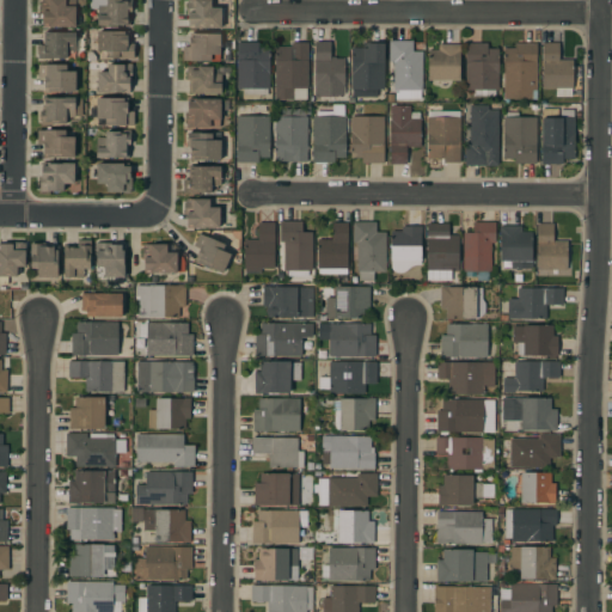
[(49,26),(49,24),(43,24),(43,13),(41,13),(41,0),(75,0),(75,26),(49,26)]
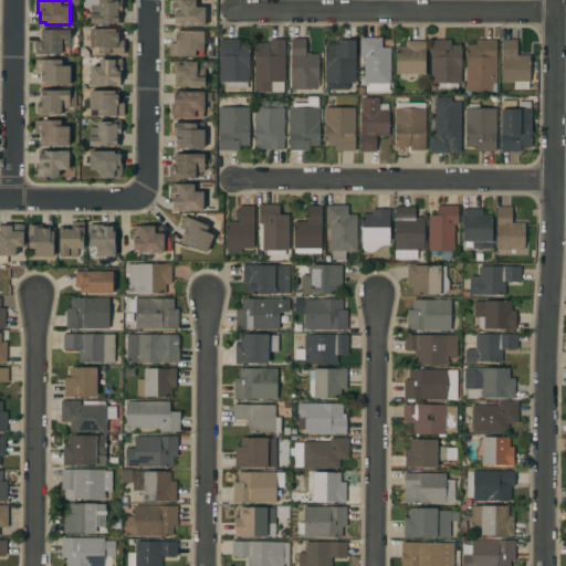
[(83,0),(122,0),(122,11),(121,11),(121,23),(91,23),(91,6),(83,6),(83,0)]
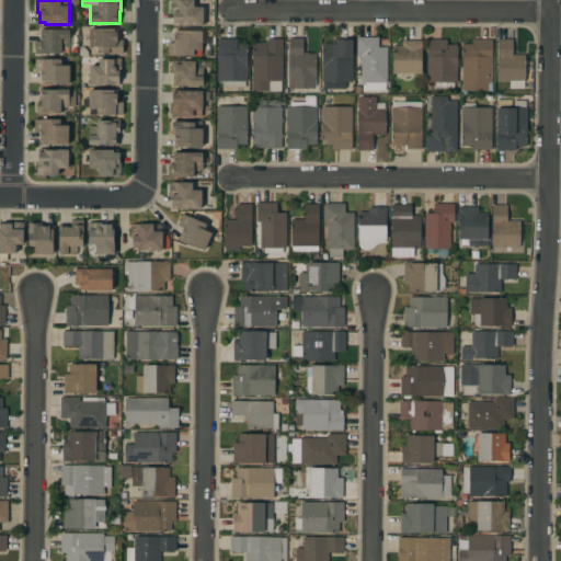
[(193,0),(193,7),(203,7),(203,25),(173,25),(173,23),(172,23),(172,0),(193,0)]
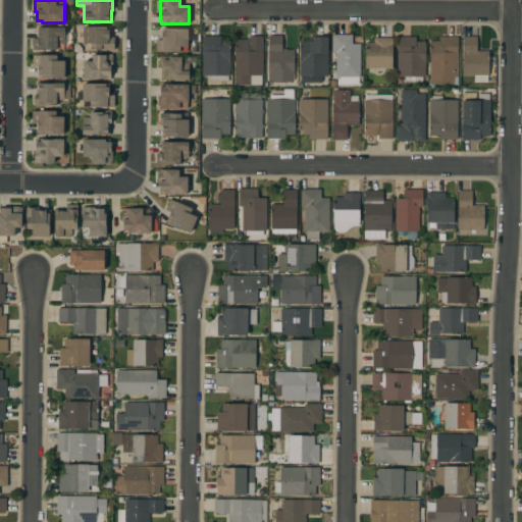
[(109,27),(109,37),(113,37),(113,50),(100,50),(100,49),(91,49),(91,43),(83,43),(83,27),(109,27)]
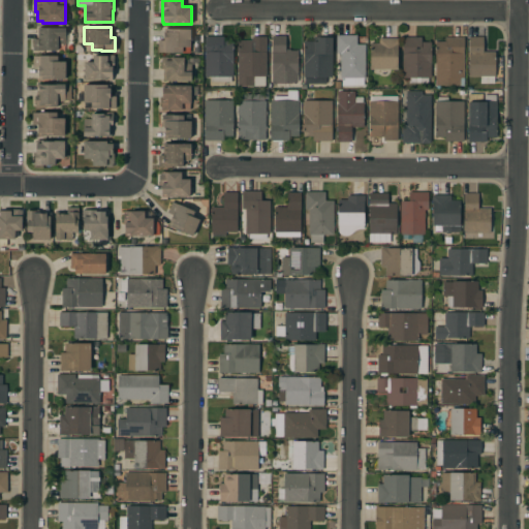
[(45,50),(45,51),(33,51),(33,39),(39,39),(40,28),(65,28),(65,44),(57,44),(57,51),(45,50)]
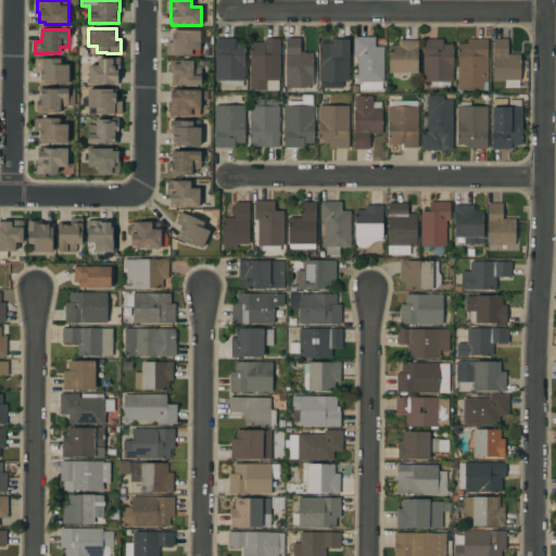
[(201,30),(200,50),(192,49),(191,55),(165,54),(166,42),(172,42),(173,30),(201,30)]
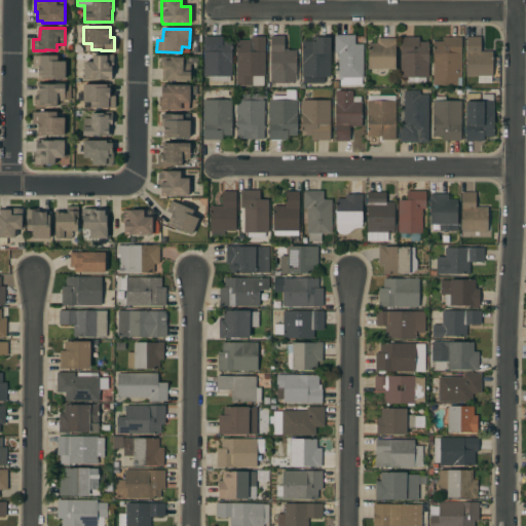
[(354,34),(354,44),(363,44),(363,84),(339,84),(339,78),(338,78),(338,53),(334,53),(334,34),(354,34)]
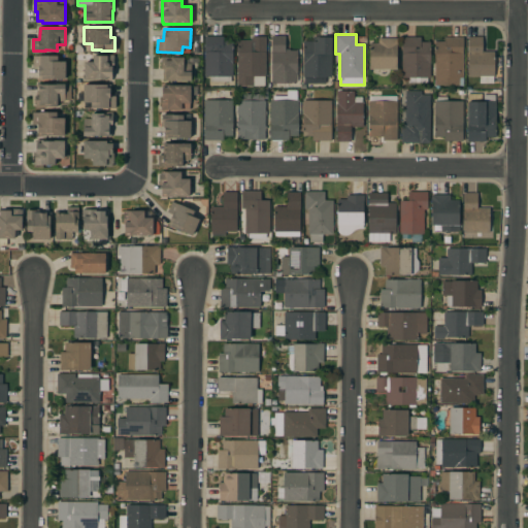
[(223,36),(223,41),(232,40),(232,76),(230,76),(230,81),(209,81),(209,76),(204,76),(204,36),(223,36)]
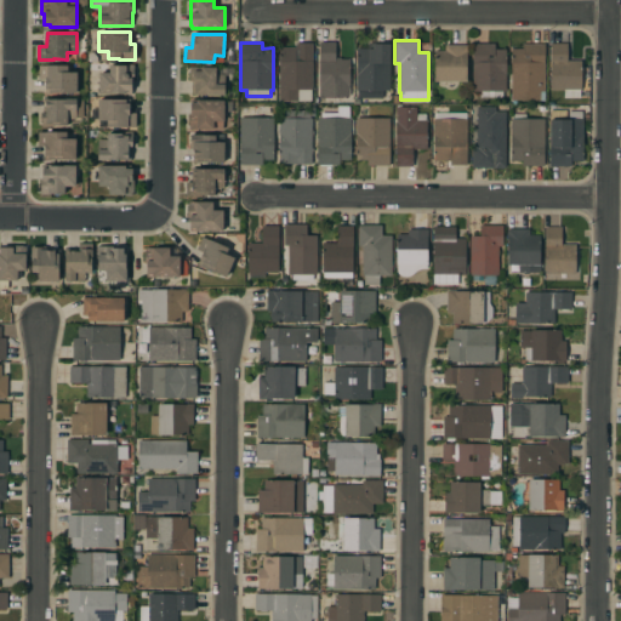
[(296,47),(296,44),(312,43),(312,89),(298,89),(298,101),(279,101),(279,47),(296,47)]
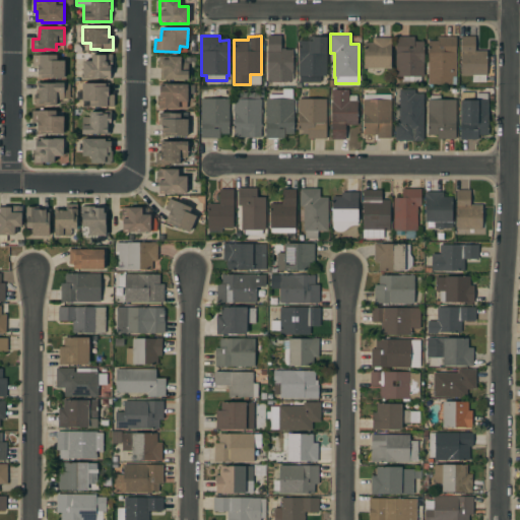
[(280,49),(284,49),(284,50),(293,50),(293,80),(287,80),(286,82),(282,82),(281,82),(267,82),(267,36),(280,36),(280,49)]
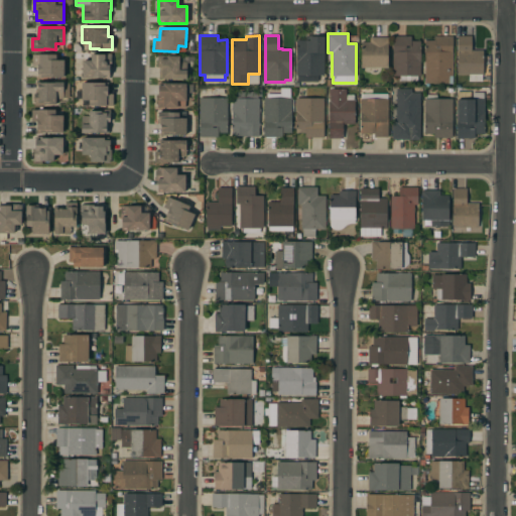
[(309,40),(309,36),(325,36),(324,75),(317,75),(317,82),(296,82),(296,76),(295,76),(296,40),(309,40)]
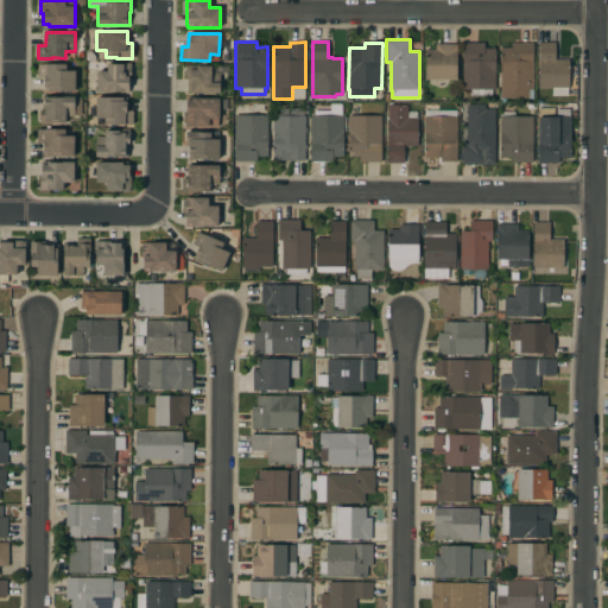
[(483,43),(483,49),(495,49),(495,89),(492,89),(492,95),(466,95),(466,89),(462,89),(462,43),(483,43)]
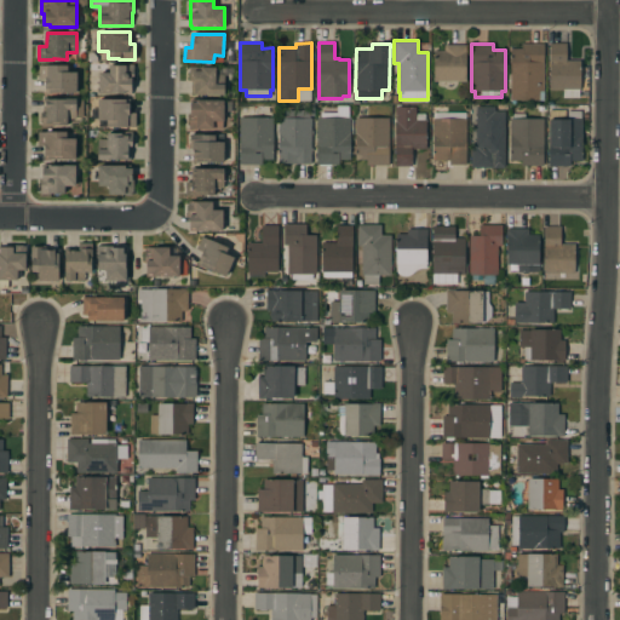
[(522,50),(522,44),(544,44),(543,101),(510,99),(510,50),(522,50)]
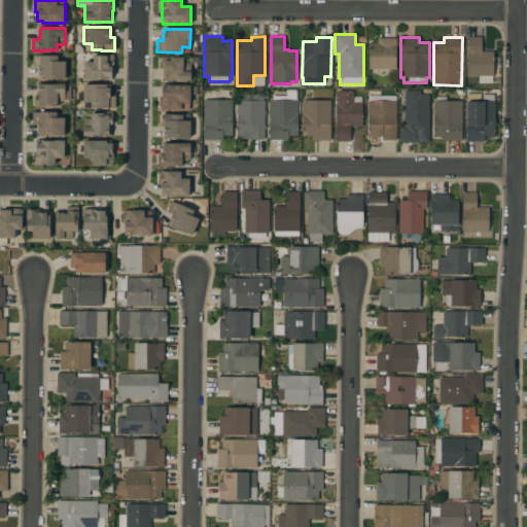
[(481,37),(481,51),(493,51),(493,76),(492,76),(492,83),(478,83),(479,76),(466,76),(467,37),(481,37)]
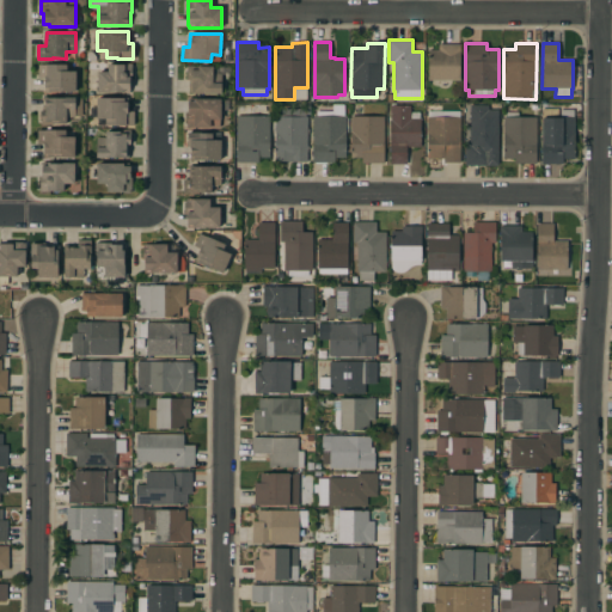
[(438,50),(438,44),(461,44),(460,53),(459,80),(427,80),(428,50),(438,50)]
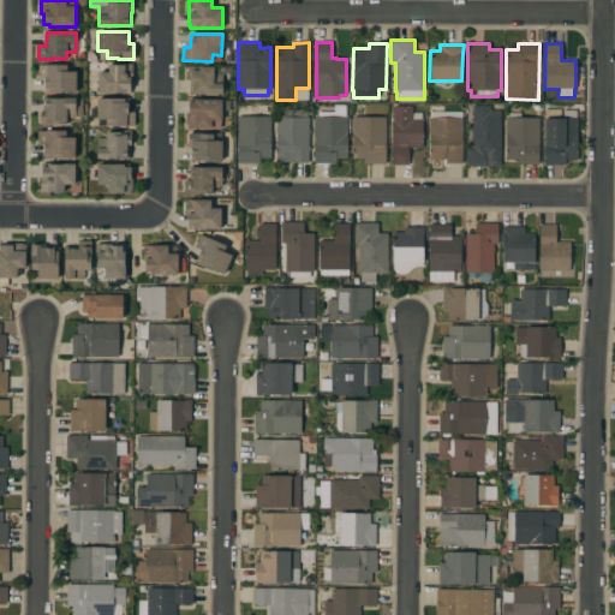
[(87,61),(87,52),(97,52),(97,61),(87,61)]
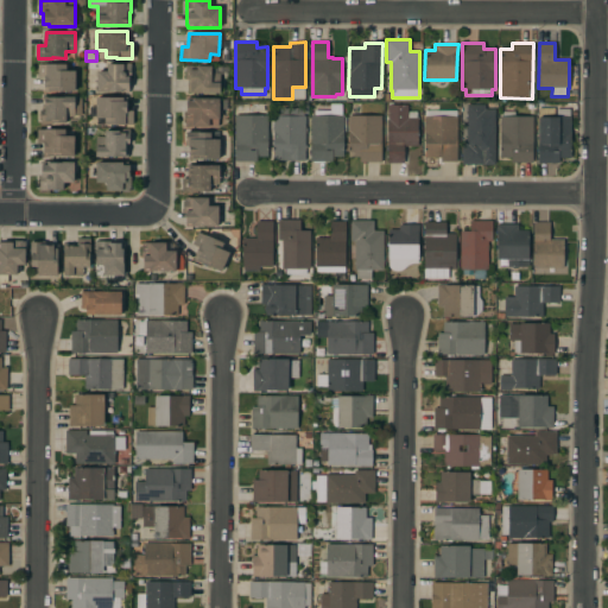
[(107,71),(107,63),(131,63),(131,78),(128,78),(128,92),(121,92),(96,92),(96,71),(107,71)]
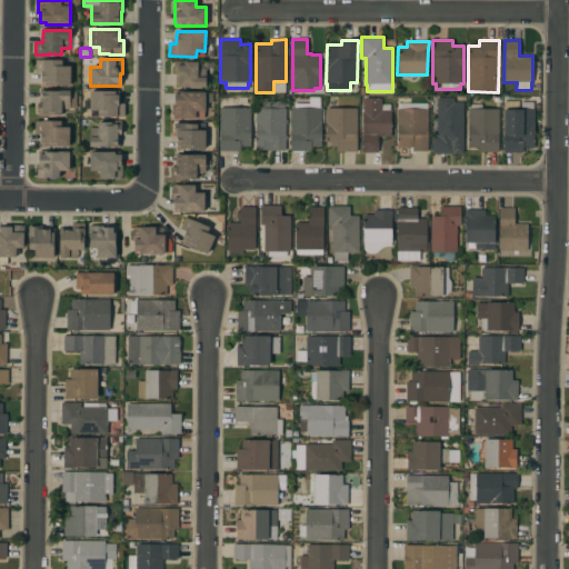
[(61,66),(70,67),(70,86),(45,86),(45,82),(41,82),(41,73),(36,73),(36,60),(43,60),(61,60),(61,66)]
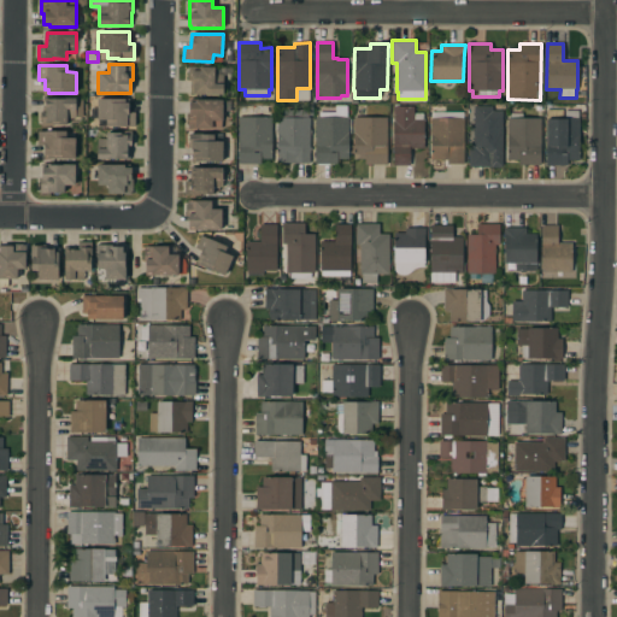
[(215,68),(215,75),(223,75),(223,95),(193,94),(193,86),(192,86),(192,80),(188,80),(188,66),(215,68)]
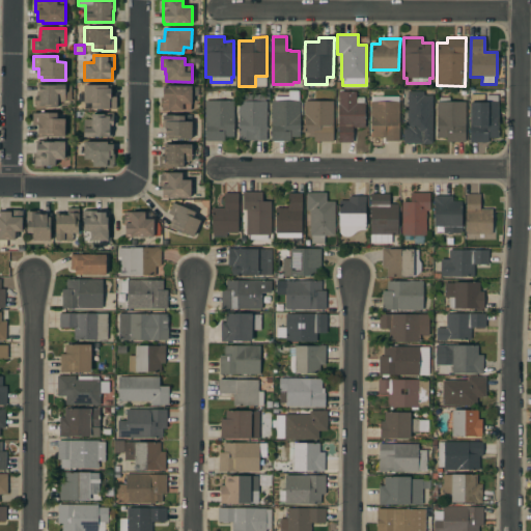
[(64,85),(64,86),(71,86),(71,101),(64,101),(64,102),(57,102),(57,107),(43,108),(43,109),(35,109),(35,95),(39,95),(39,85),(64,85)]
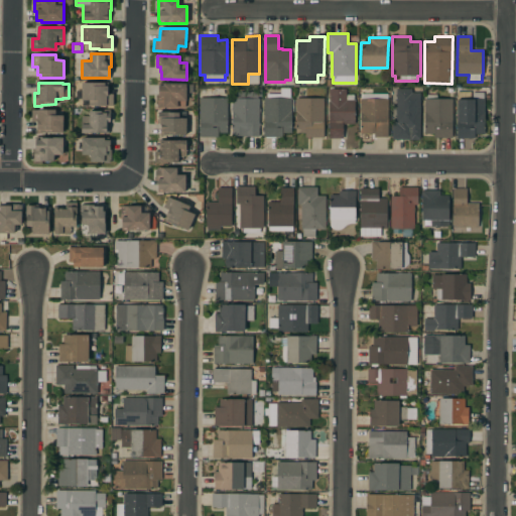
[(107,83),(107,94),(113,94),(113,106),(89,106),(89,100),(82,100),(82,83),(107,83)]
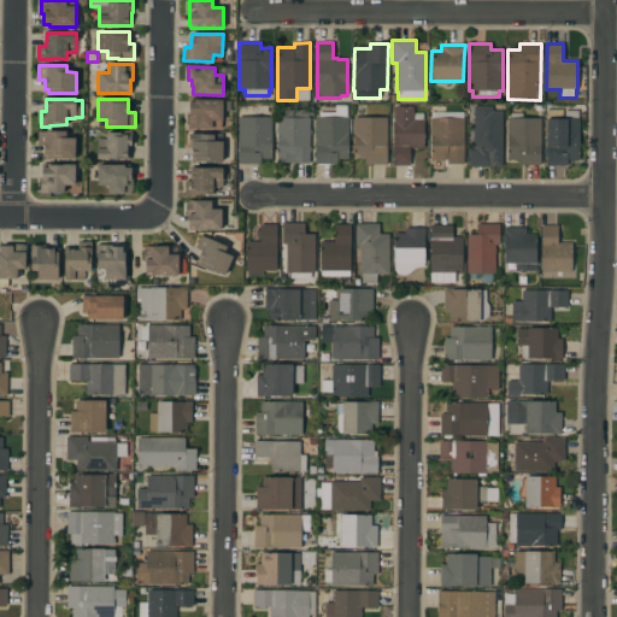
[(188,125),(187,125),(187,113),(188,113),(189,103),(195,103),(195,99),(222,100),(221,129),(194,128),(194,129),(188,128),(188,125)]
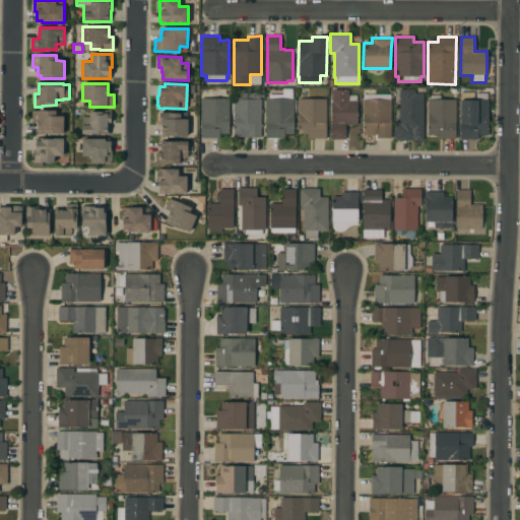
[(261,137),(234,137),(234,99),(235,99),(235,92),(259,92),(259,88),(263,88),(263,96),(259,96),(259,100),(261,100),(261,137)]
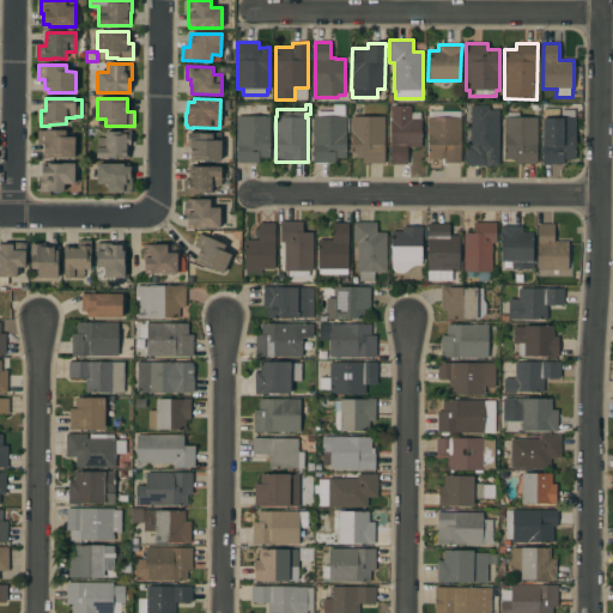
[(334,111),(334,104),(345,104),(345,116),(346,116),(346,158),(334,158),(334,163),(313,163),(313,116),(319,116),(319,111),(334,111)]
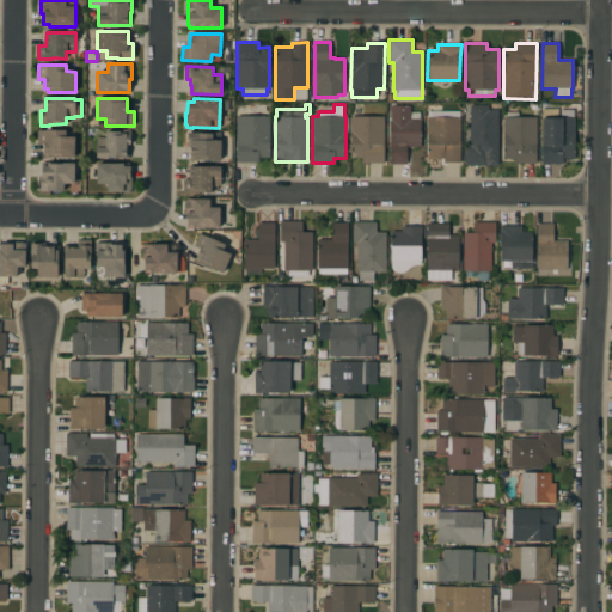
[(409,105),(410,120),(420,118),(420,147),(405,147),(405,164),(390,164),(390,105),(409,105)]
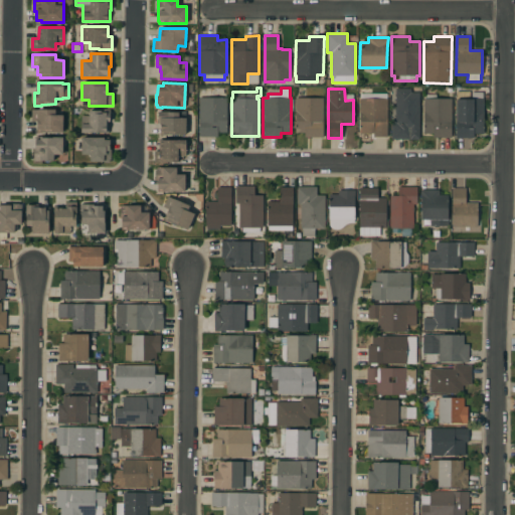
[(410,89),(410,93),(418,93),(418,140),(409,140),(409,139),(390,139),(390,121),(395,121),(395,89),(410,89)]
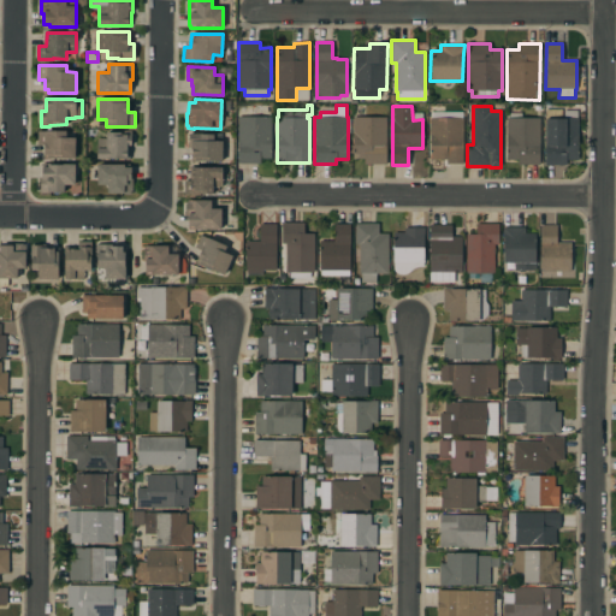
[(562,110),(562,118),(563,118),(563,111),(576,111),(576,118),(578,118),(579,160),(567,160),(567,165),(545,165),(544,118),(545,118),(545,110),(562,110)]
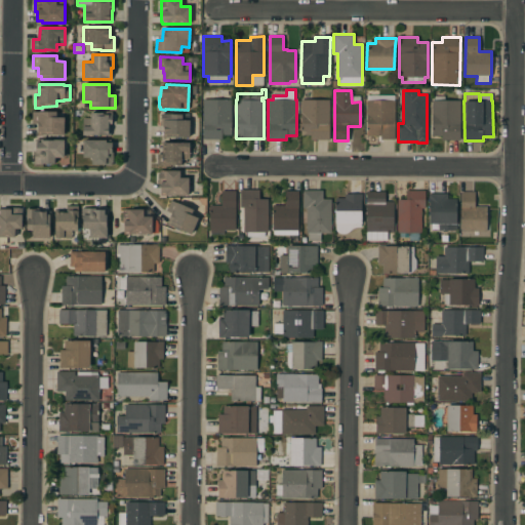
[(394,95),(394,139),(380,139),(380,136),(367,136),(367,114),(366,114),(366,101),(366,95),(394,95)]
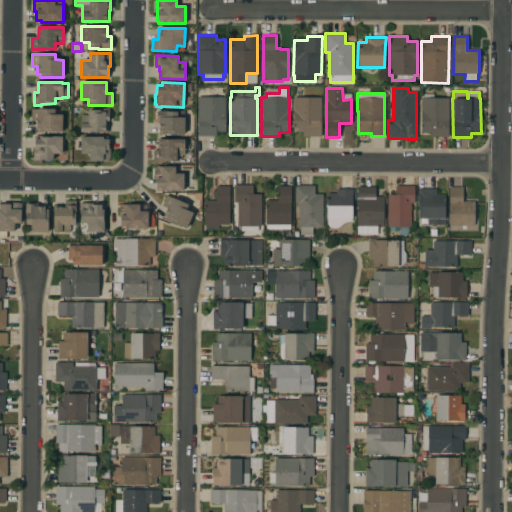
[(433,94),(433,98),(448,98),(447,117),(448,117),(448,137),(430,137),(430,133),(421,133),(421,94),(433,94)]
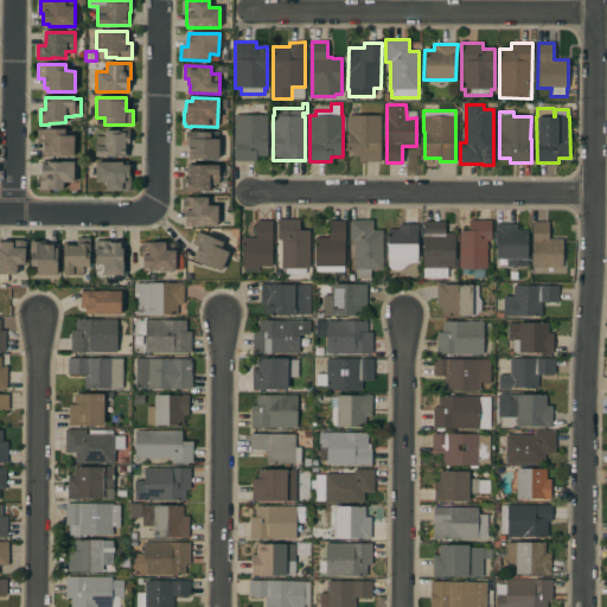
[(267,157),(256,157),(256,161),(234,161),(235,115),(267,115),(267,157)]
